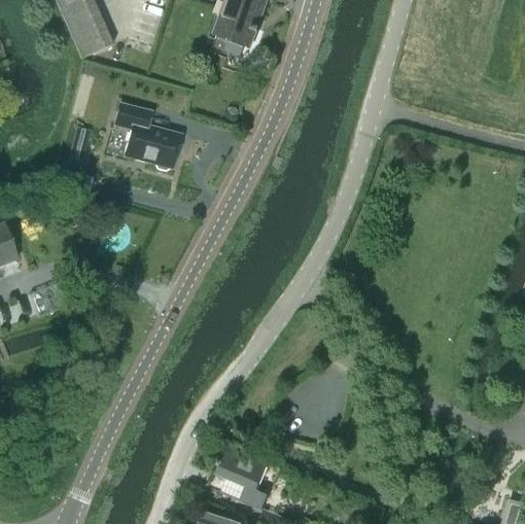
[(55,0),(81,59),(112,44),(92,0),(55,0)]
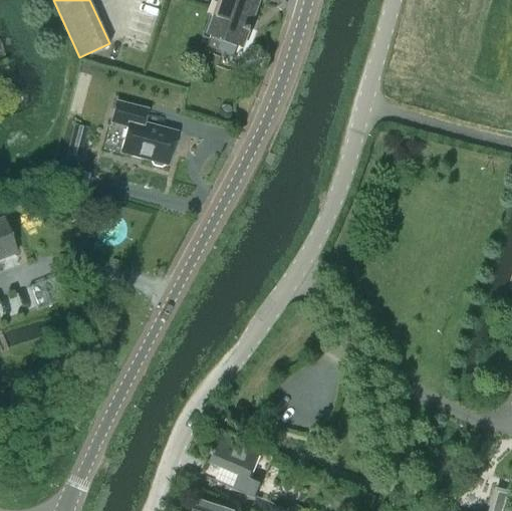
[(222,0),(212,34),(224,38),(221,48),(236,53),(240,43),(241,44),(241,43),(246,44),(246,43),(244,42),(249,28),(253,30),(254,27),(250,25),(258,0),(222,0)]
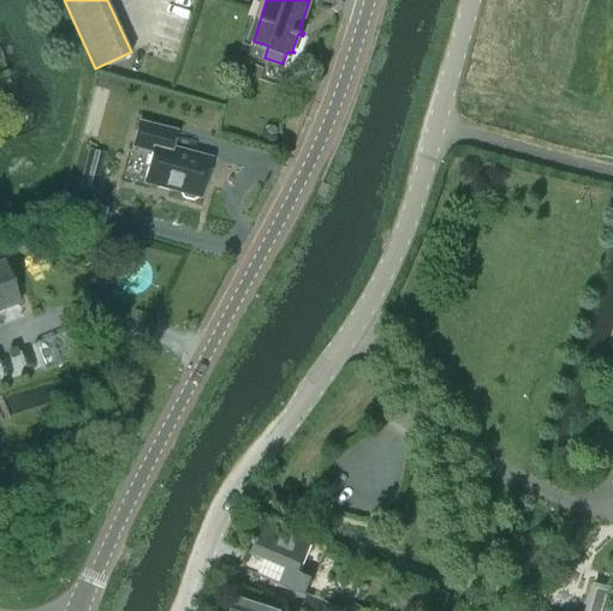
[(142,120),(141,120),(135,145),(154,150),(146,181),(183,191),(185,196),(195,198),(198,196),(203,197),(213,156),(174,147),(174,145),(178,130),(142,120)]
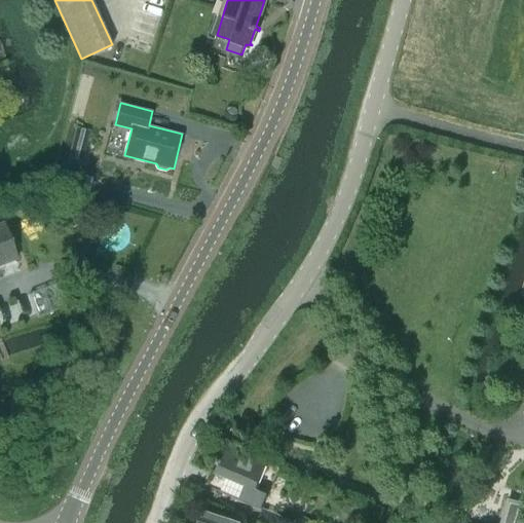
[(0,264),(16,258),(3,223),(0,224),(0,264)]
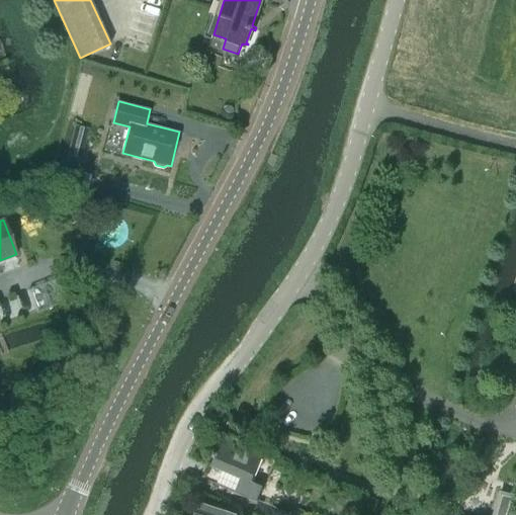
[(236,491),(258,501),(276,459),(221,436),(210,464),(242,478),(236,491)]
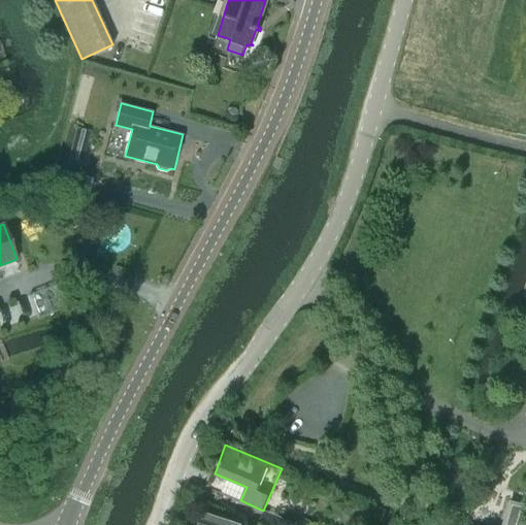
[(525,505),(513,502),(506,524),(525,524),(525,505)]
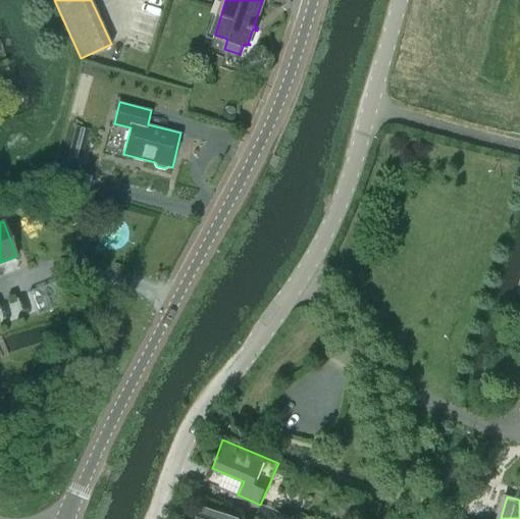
[(244,517),(203,503),(198,518),(246,518),(244,518),(244,517)]
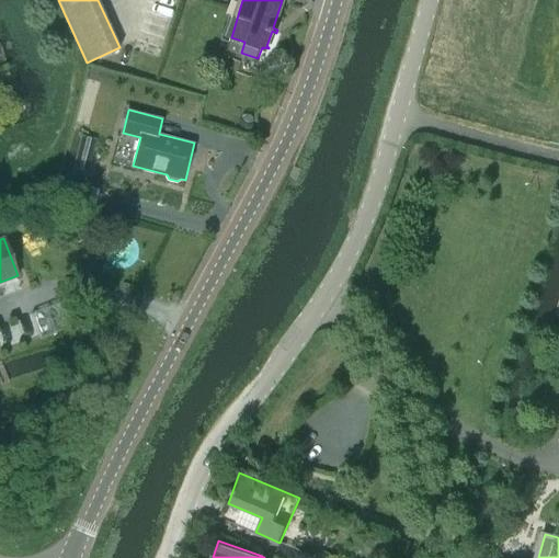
[(304,557),(330,557),(308,548),(304,557)]
